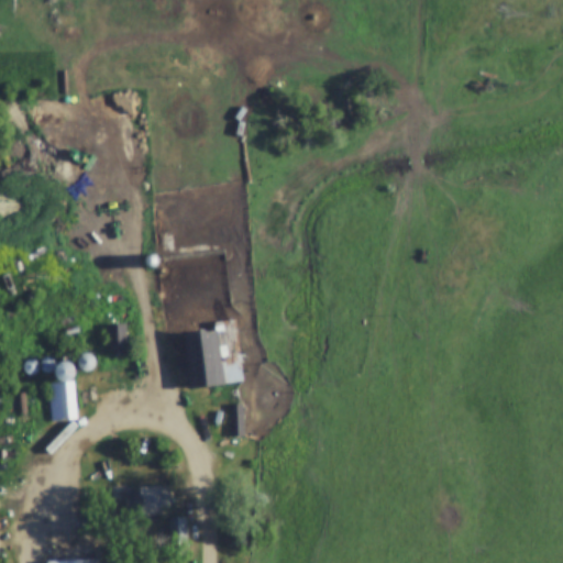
[(242,382),(235,319),(213,321),(214,328),(183,331),(188,387),(242,382)]
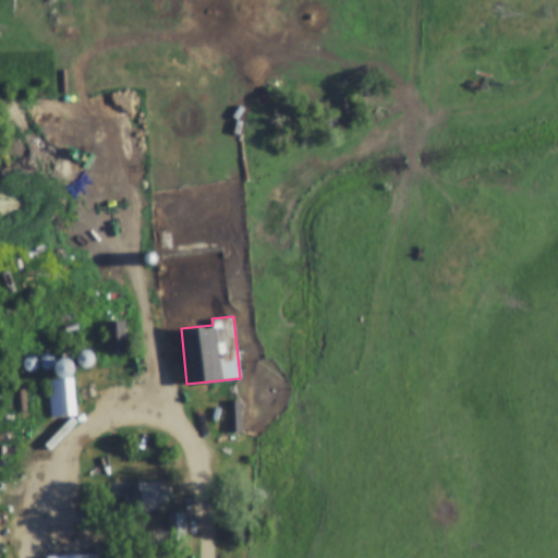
[(107,320),(107,347),(125,347),(124,320),(107,320)]
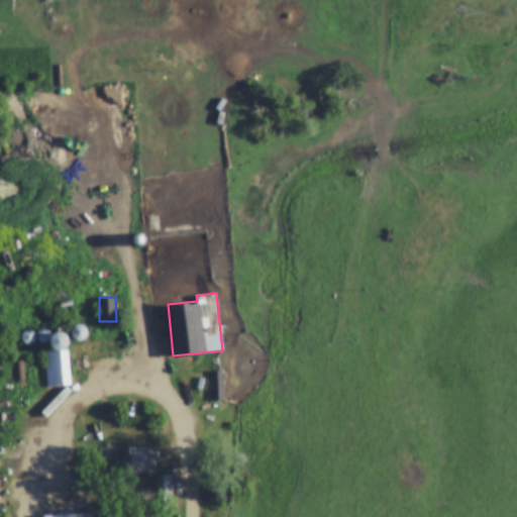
[(75,339),(83,336),(80,326),(72,329),(75,339)]
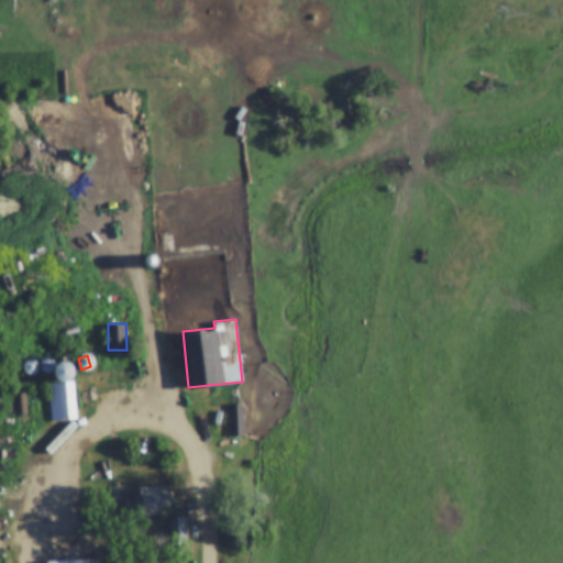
[(50,421),(76,419),(74,382),(47,383),(50,421)]
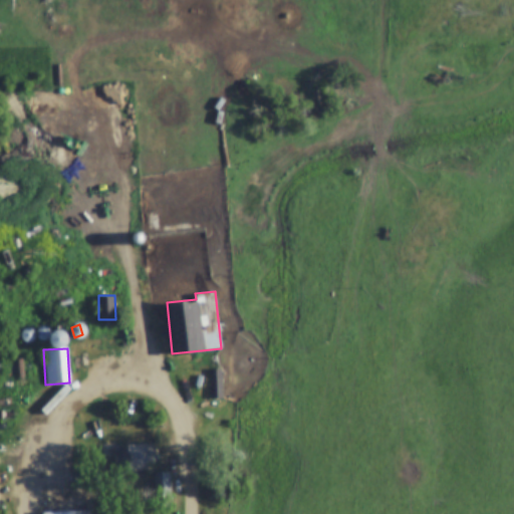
[(114,444),(114,468),(154,468),(154,444),(114,444)]
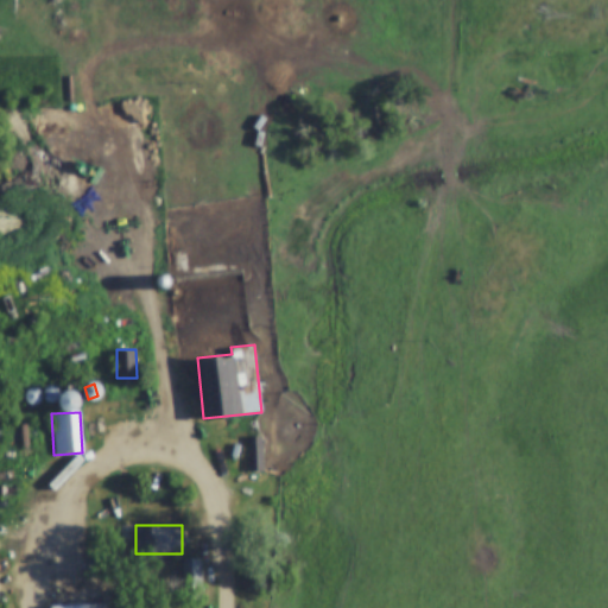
[(201,558),(184,558),(184,596),(201,596),(201,558)]
